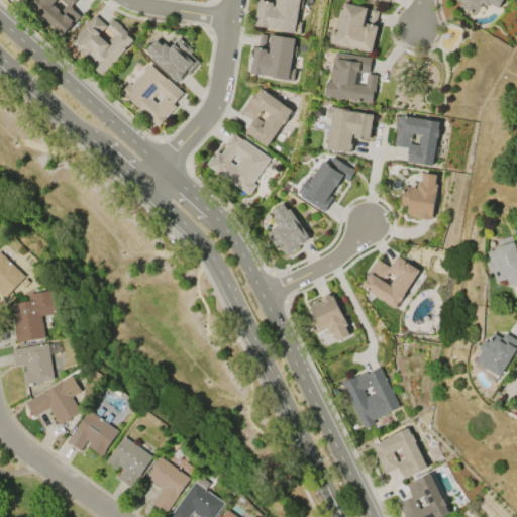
[(77,0),(71,8),(80,17),(60,35),(27,7),(33,0),(77,0)]
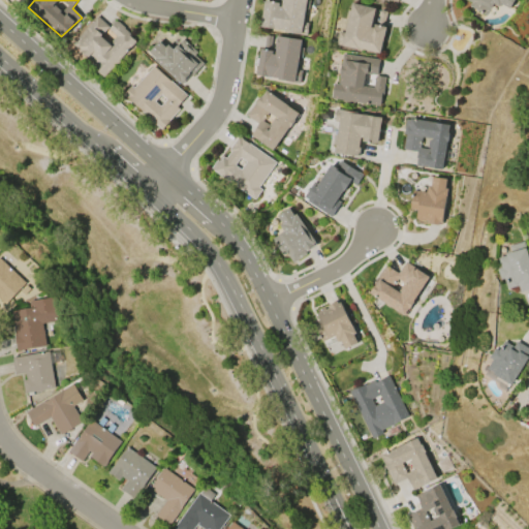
[(306,35),(283,32),(283,30),(259,27),(263,0),(278,3),(278,6),(280,6),(281,0),(309,0),(308,9),(305,9),(302,22),(308,23),(306,35)]
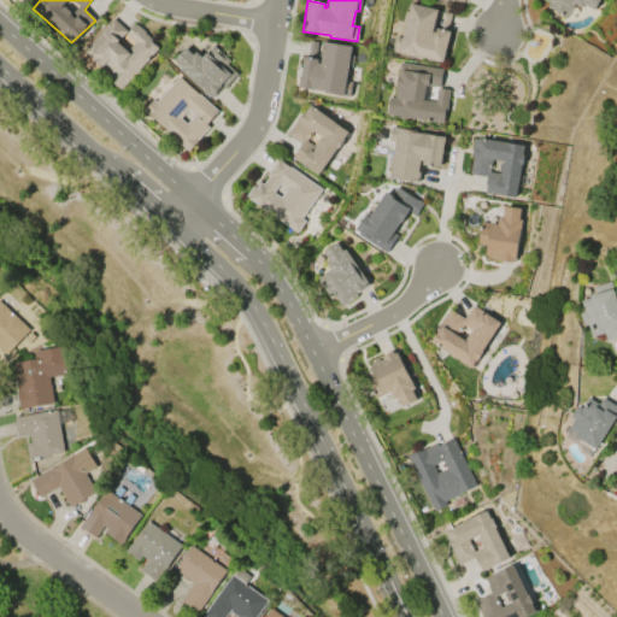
[(599,0),(594,10),(585,5),(582,9),(576,5),(568,17),(548,6),(550,3),(545,0),(599,0)]
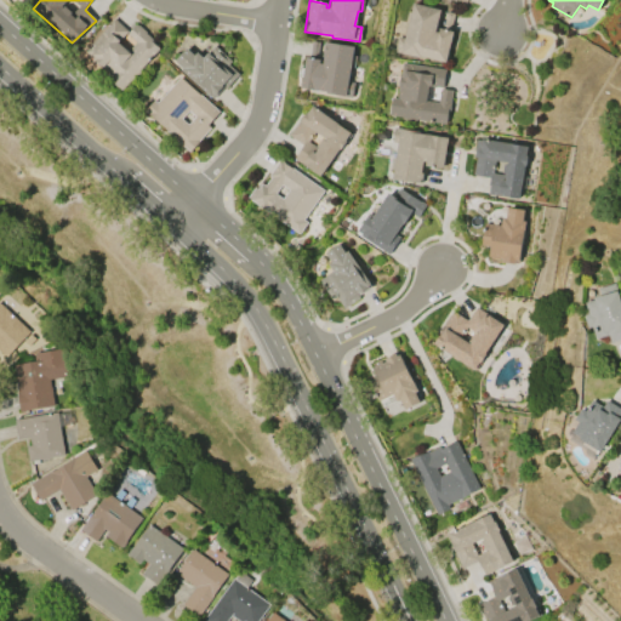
[(412,3),(443,10),(438,28),(443,29),(446,12),(454,13),(449,30),(451,32),(444,62),(420,56),(420,58),(399,53),(399,52),(394,51),(398,36),(404,38),(412,3)]
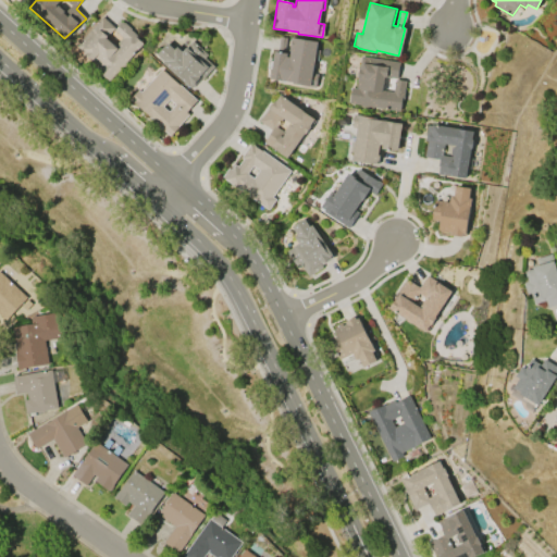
[(101,16),(113,27),(104,38),(109,41),(111,40),(115,45),(121,38),(113,31),(121,22),(123,23),(124,22),(132,29),(131,31),(136,35),(134,37),(141,44),(108,82),(96,71),(99,67),(75,47),(101,16)]
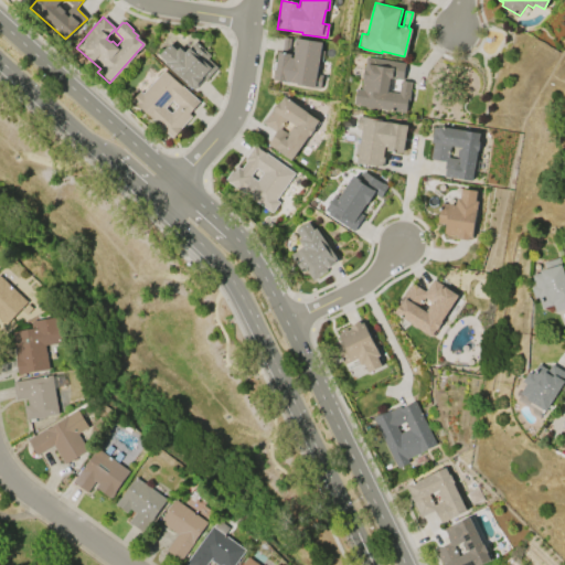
[(273,81),(277,53),(280,53),(283,38),(289,39),(287,54),(290,54),(289,57),(292,59),(296,39),(320,42),(319,51),(322,51),(321,62),(318,62),(316,75),(321,76),(319,88),(295,85),(295,84),(273,81)]
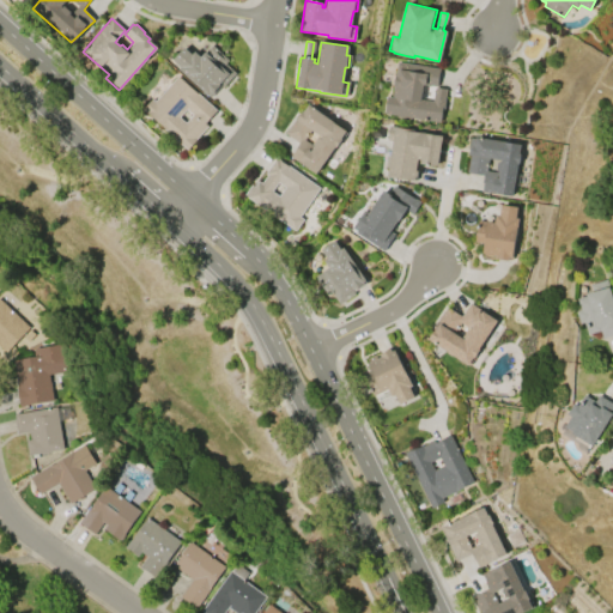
[(177,70),(180,67),(173,60),(183,48),(192,55),(194,52),(200,56),(208,47),(213,50),(214,49),(228,61),(225,64),(235,73),(222,89),(220,86),(210,98),(177,70)]
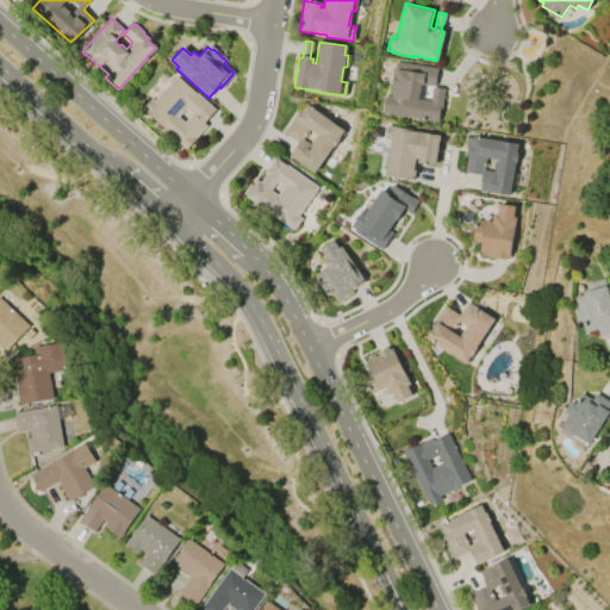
[(437,68),(434,87),(421,85),(418,99),(429,100),(431,87),(443,89),(439,123),(409,118),(409,119),(393,117),(393,116),(381,113),(385,97),(390,97),(394,62),(437,68)]
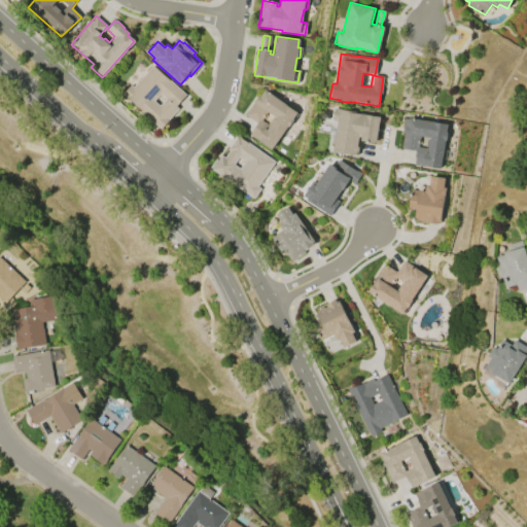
[(152,66),(184,95),(175,105),(178,108),(168,119),(169,120),(162,129),(123,94),(130,85),(133,88),(152,66)]
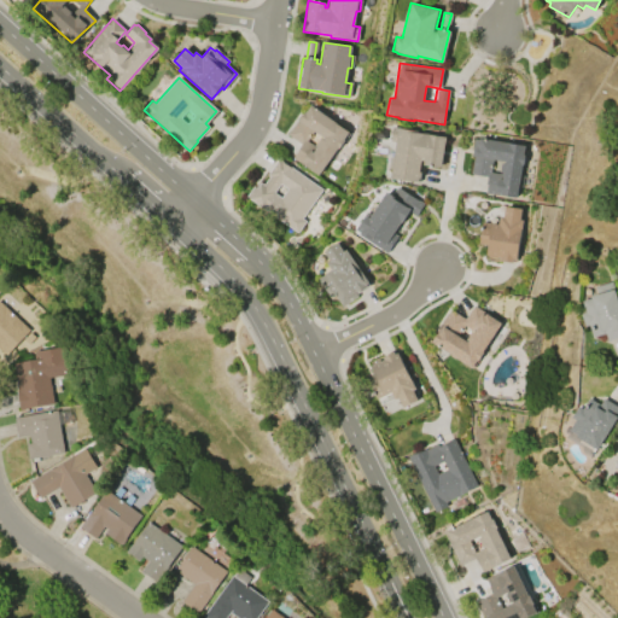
[(310,106),(350,133),(332,159),(331,158),(318,176),(291,158),(301,145),(286,135),(297,120),(298,121),(304,112),(304,114),(310,106)]
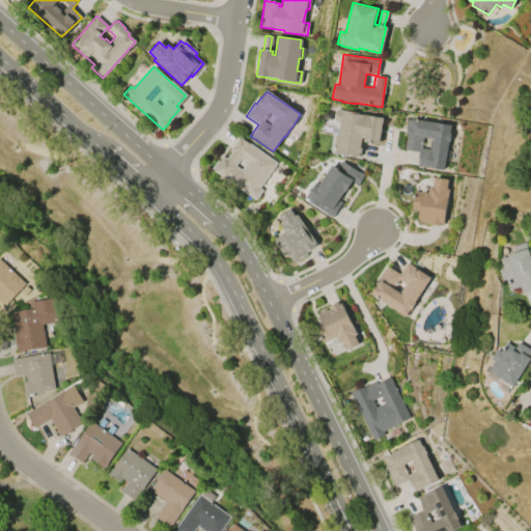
[(383,118),(379,145),(363,142),(364,139),(361,138),(358,157),(335,154),(340,122),(334,121),(336,109),(358,113),(358,114),(383,118)]
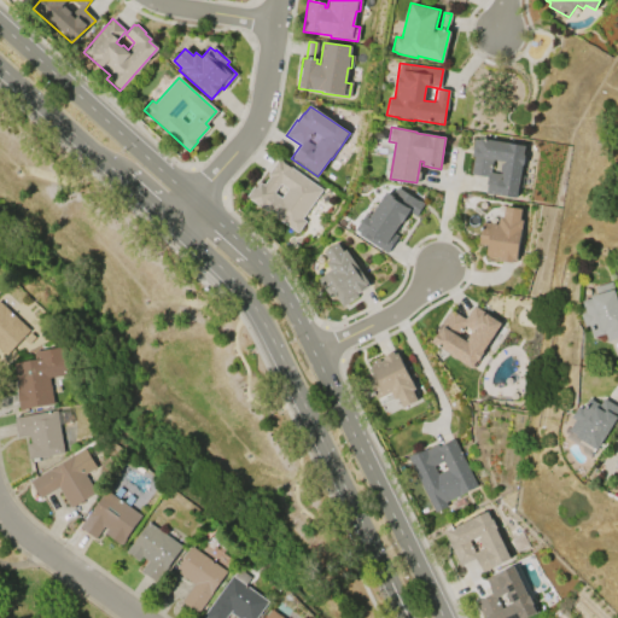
[(478,138),(524,145),(522,165),(520,165),(516,198),(485,193),(487,185),(485,185),(487,176),(470,174),(472,157),(470,157),(472,139),(477,139),(478,138)]
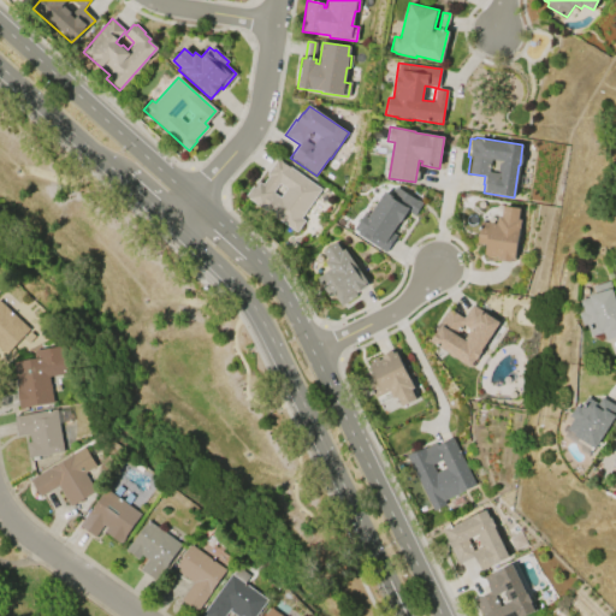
[(295,234),(244,197),(252,187),(254,188),(258,183),(261,185),(267,177),(265,175),(277,159),(320,189),(300,218),(303,221),(295,234)]
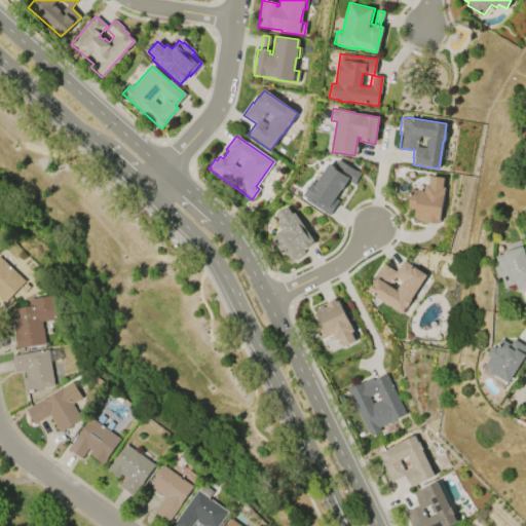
[(337,159),(361,175),(353,185),(347,181),(341,190),(340,190),(334,199),(337,201),(329,215),(305,200),(308,195),(305,193),(311,185),(313,186),(328,163),(332,166),(337,159)]
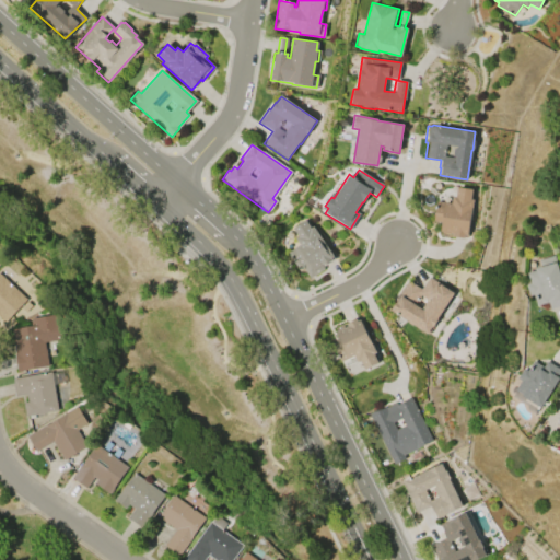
[(435,201),(451,203),(452,197),(455,198),(457,187),(471,189),(469,199),(473,200),(466,237),(464,237),(464,238),(452,236),(453,234),(450,233),(450,234),(440,233),(442,222),(432,221),(435,201)]
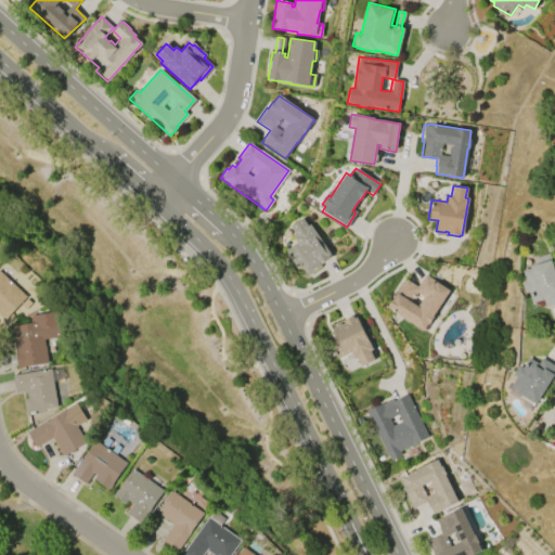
[(310,224),(332,256),(320,265),(321,267),(307,276),(299,266),(296,268),(284,250),(296,242),(292,236),(295,234),(289,227),(301,218),(307,226),(310,224)]
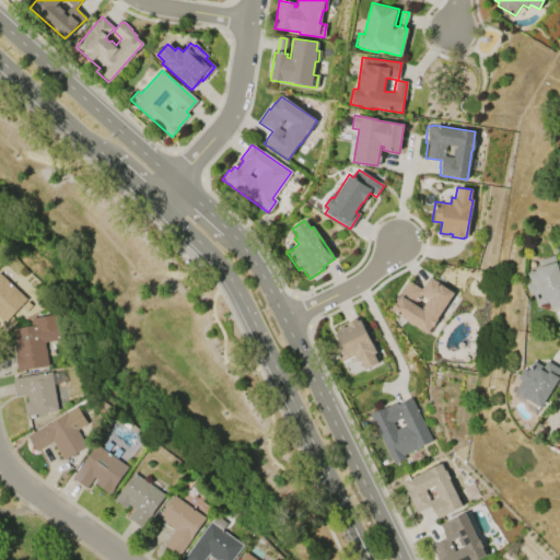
[(559,277),(559,305),(549,310),(547,302),(536,305),(533,294),(529,296),(525,284),(529,283),(526,272),(534,270),(534,268),(539,266),(538,260),(553,256),(559,277)]
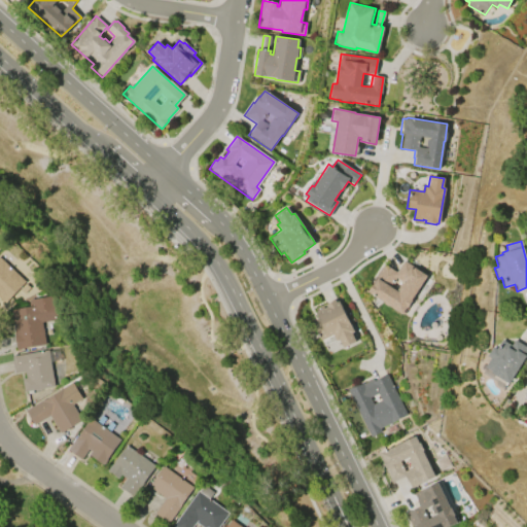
[(0,258),(25,281),(4,304),(0,300),(0,258)]
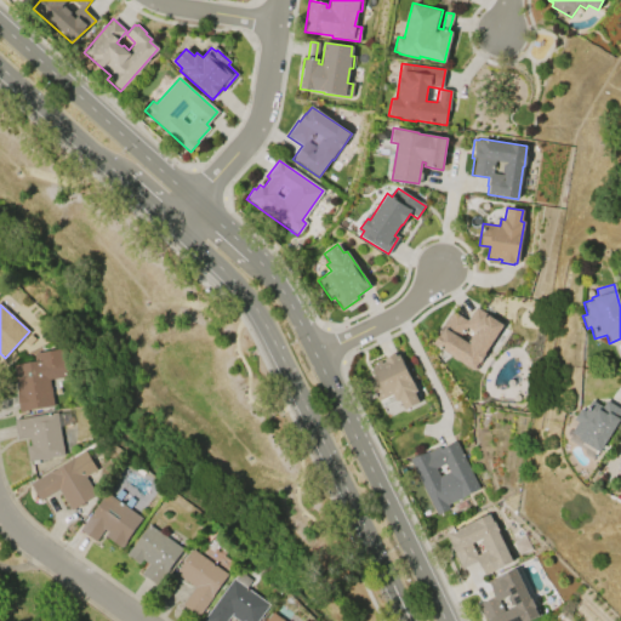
[(483,314),(485,317),(488,314),(503,325),(473,370),(434,345),(445,328),(442,325),(451,312),(466,322),(476,307),(484,312),(483,314)]
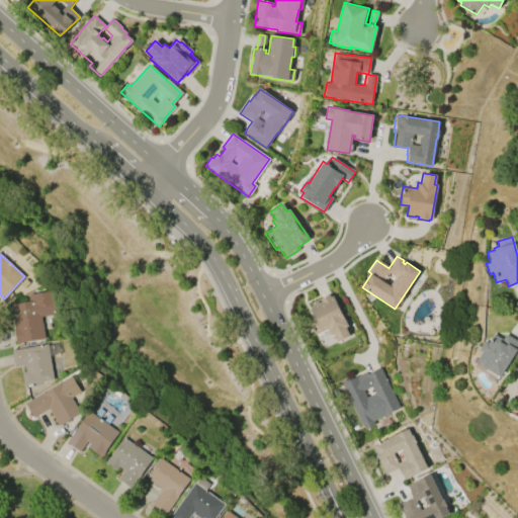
[(44,339),(15,344),(12,328),(14,328),(10,305),(27,301),(26,298),(28,298),(28,294),(52,290),(57,315),(39,318),(44,339)]
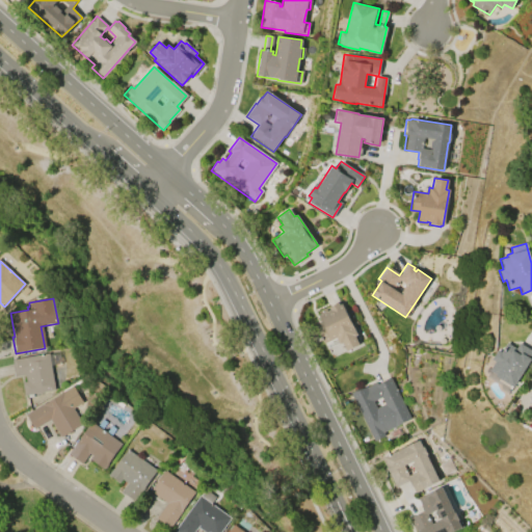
[(341,304),(356,336),(354,337),(357,344),(346,350),(342,342),(339,344),(336,338),(323,344),(315,326),(322,323),(318,316),(320,315),(319,314),(326,311),(326,312),(329,311),(328,308),(338,302),(340,306),(341,304)]
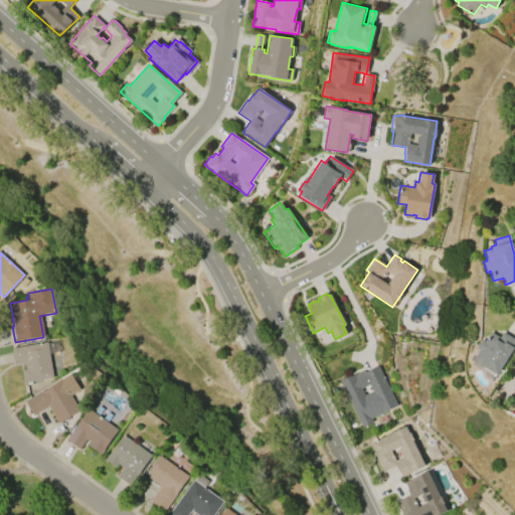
[(514,345),(497,374),(480,364),(481,363),(474,358),(479,350),(476,348),(482,339),(485,341),(490,332),(499,337),(503,332),(514,339),(514,345)]
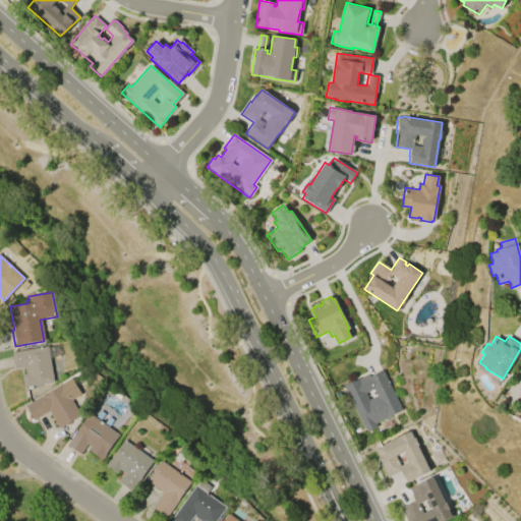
[(11,352),(47,346),(54,382),(23,388),(21,374),(24,373),(23,367),(14,368),(11,352)]
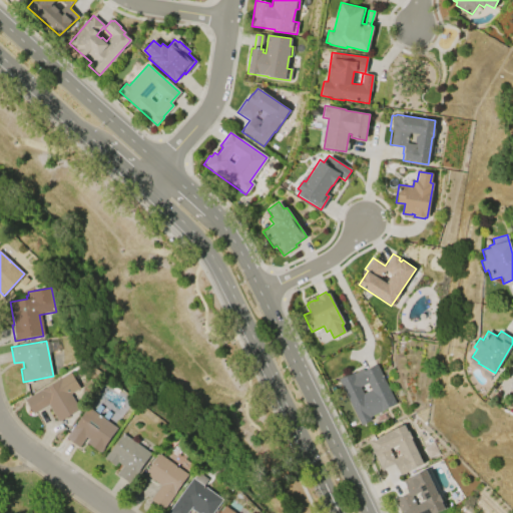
[(376,364),(395,405),(369,417),(370,421),(360,426),(337,379),(344,376),(345,377),(363,368),(364,370),(376,364)]
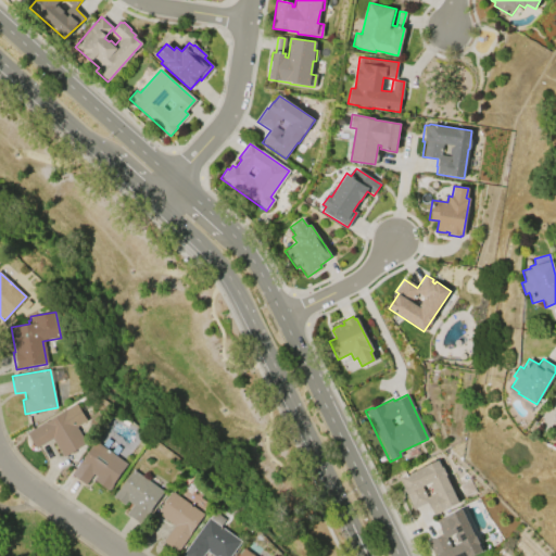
[(63,457),(52,439),(36,449),(26,433),(75,403),(87,421),(76,428),(86,443),(63,457)]
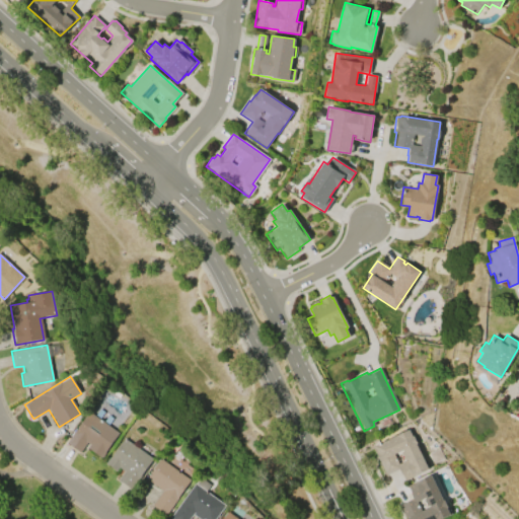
[(119,433),(101,457),(87,448),(89,445),(86,443),(79,452),(66,443),(72,433),(73,434),(88,412),(119,433)]
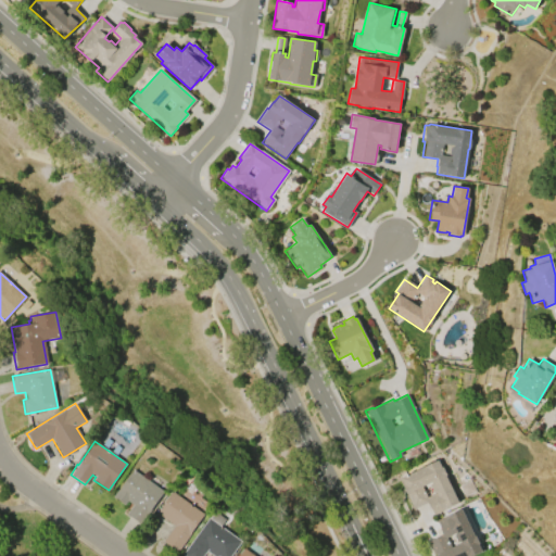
[(438,460),(441,468),(443,467),(447,477),(445,478),(458,503),(432,515),(426,503),(413,509),(403,490),(403,489),(402,485),(404,485),(401,479),(438,460)]
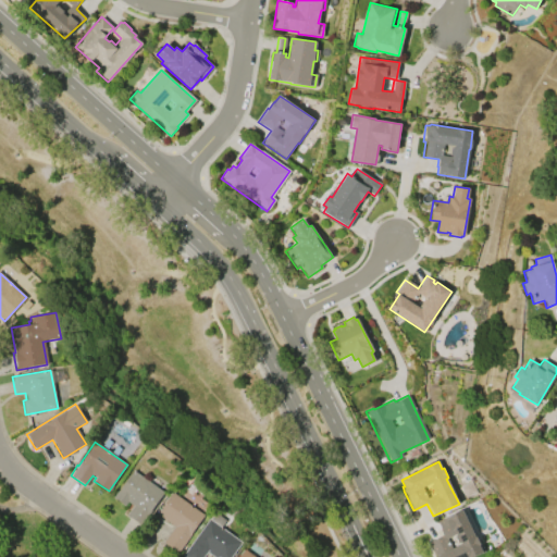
[(133,471),(163,493),(140,525),(126,516),(133,506),(127,503),(124,506),(122,505),(122,504),(115,498),(114,499),(112,498),(116,492),(118,492),(133,471)]
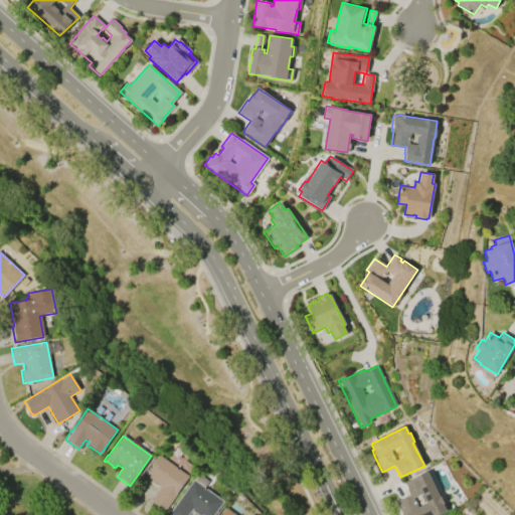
[(160,455),(189,477),(164,511),(151,502),(161,487),(145,476),(160,455)]
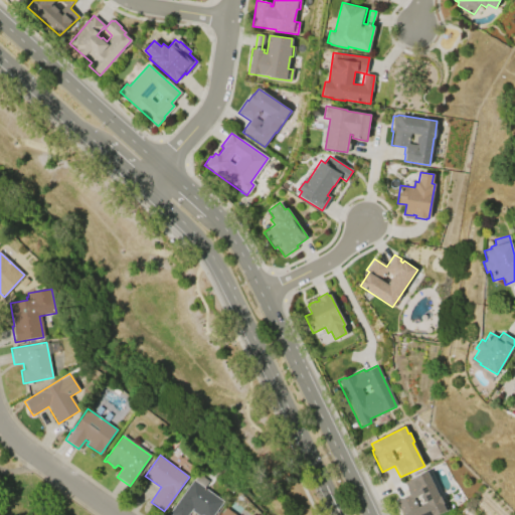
[(426,472),(439,496),(440,496),(448,511),(439,514),(401,514),(402,514),(396,502),(409,495),(404,483),(426,472)]
